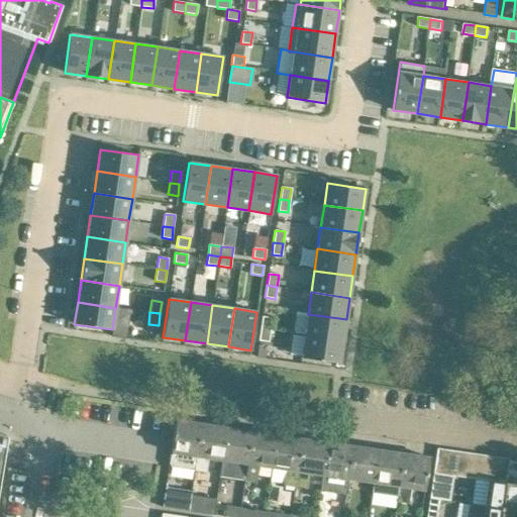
[(346,319),(308,314),(304,335),(342,341),(346,319)]
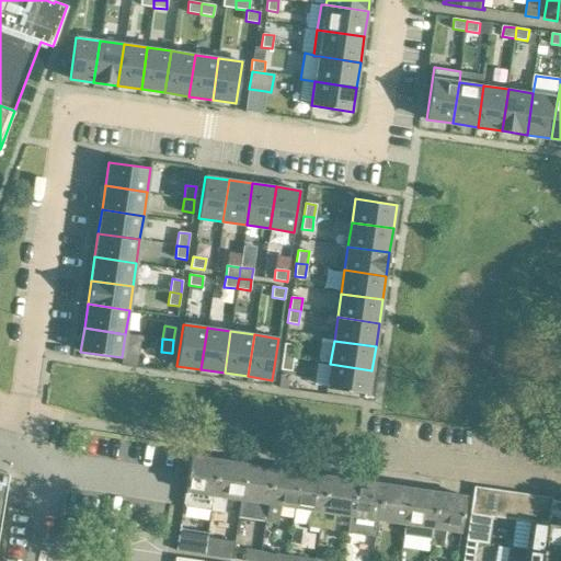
[(284,343),(283,356),(294,358),(295,345),(284,343)]
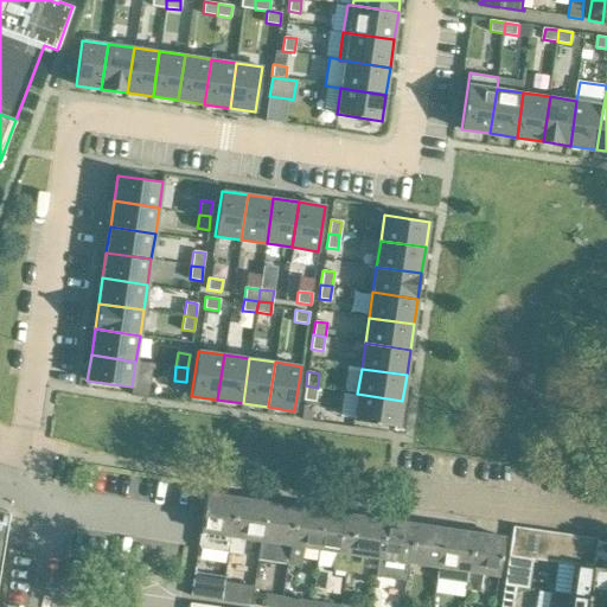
[(318,388),(306,385),(304,400),(315,401),(318,388)]
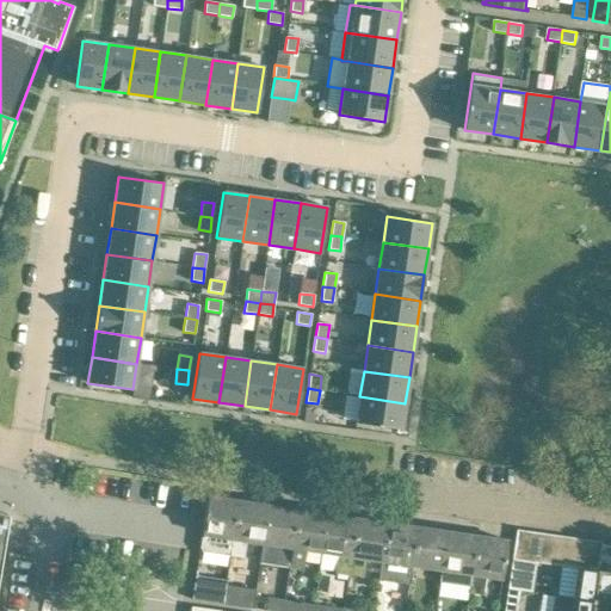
[(359,396),(356,423),(401,430),(405,403),(359,396)]
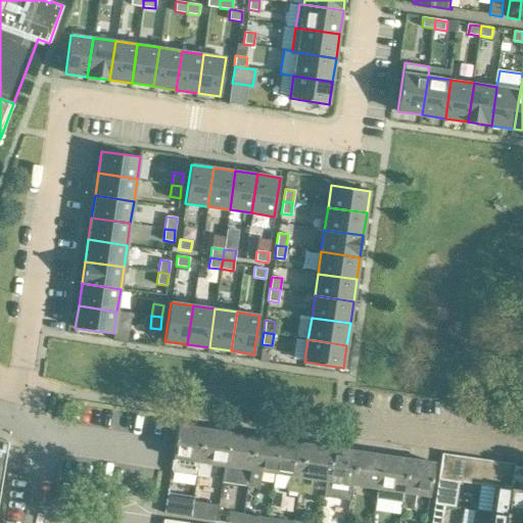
[(197,474),(204,429),(178,425),(171,470),(197,474)]
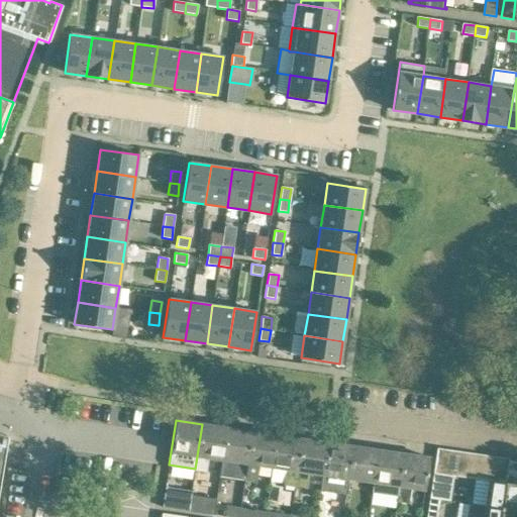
[(202,424),(195,469),(195,470),(195,472),(205,473),(208,458),(221,460),(226,428),(202,424)]
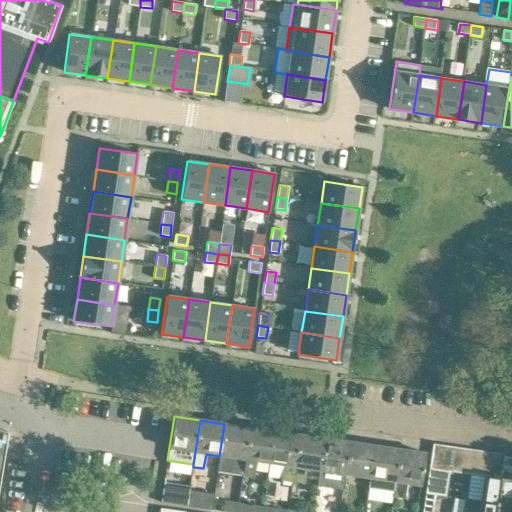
[(217,471),(242,474),(244,460),(249,427),(224,424),(219,456),(217,471)]
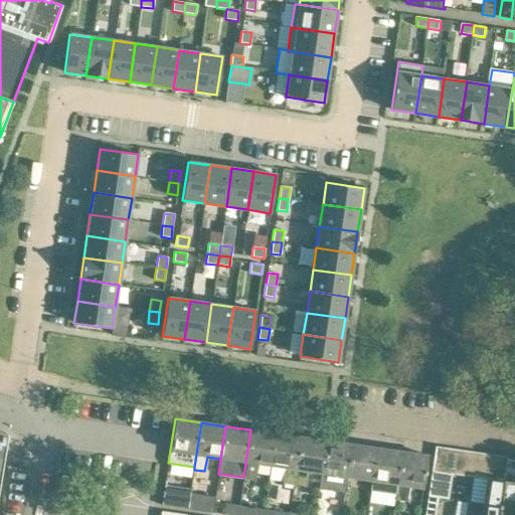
[(250,430),(245,463),(243,477),(255,479),(258,464),(272,466),(276,434),(250,430)]
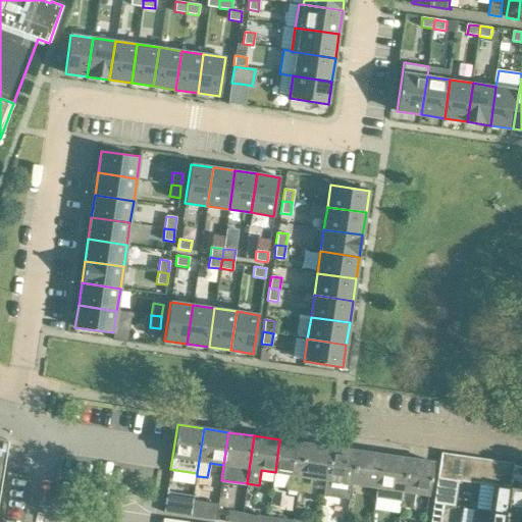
[(285,489),(298,491),(300,476),(305,444),(279,439),(275,472),(288,474),(285,489)]
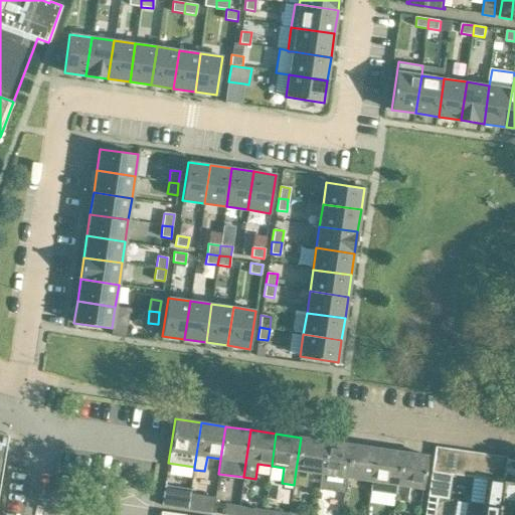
[(301,438),(296,470),(294,485),(306,486),(308,472),(322,474),(327,442),(301,438)]
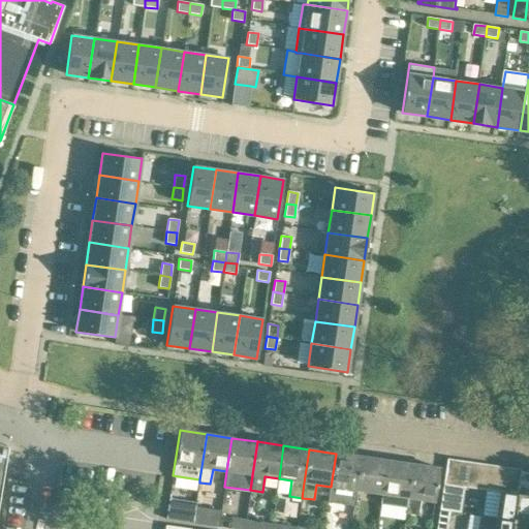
[(331,487),(329,501),(354,505),(356,490),(362,457),(336,454),(331,487)]
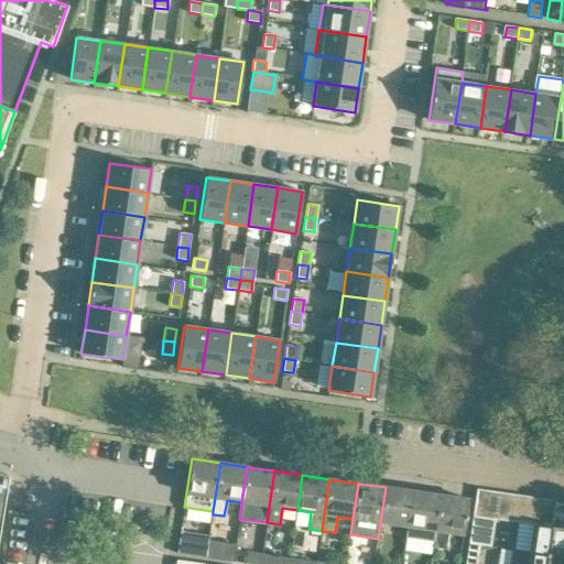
[(412,491),(386,487),(380,522),(407,527),(412,491)]
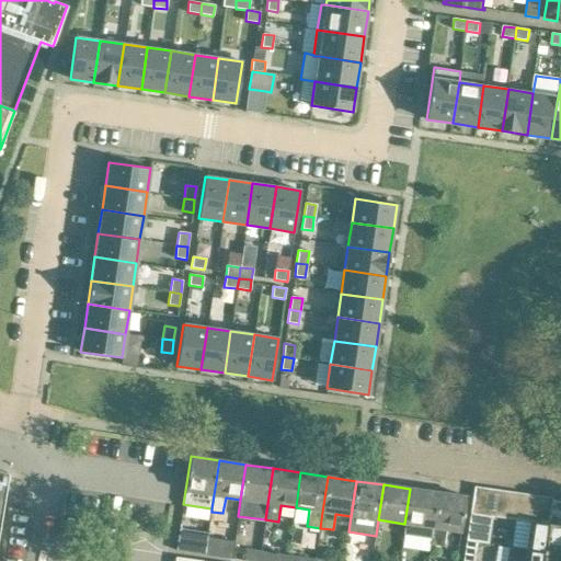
[(470,513),(483,515),(487,489),(473,487),(470,513)]
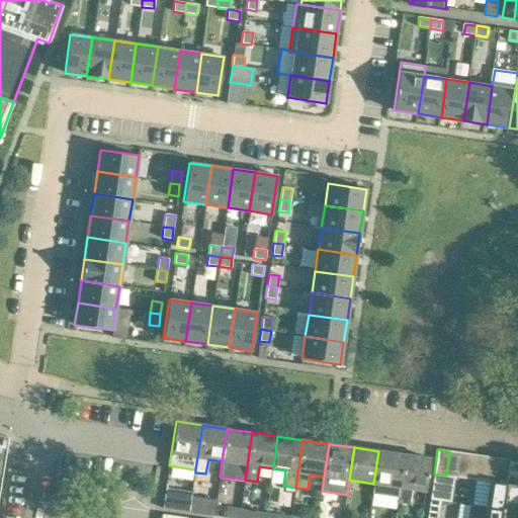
[(373,484),(372,493),(398,497),(405,455),(378,451),(373,484)]
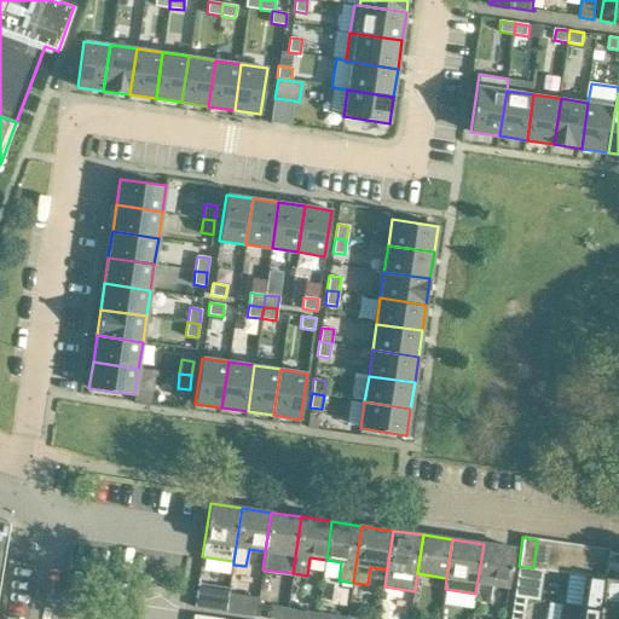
[(551,541),(537,539),(533,568),(542,570),(547,570),(551,541)]
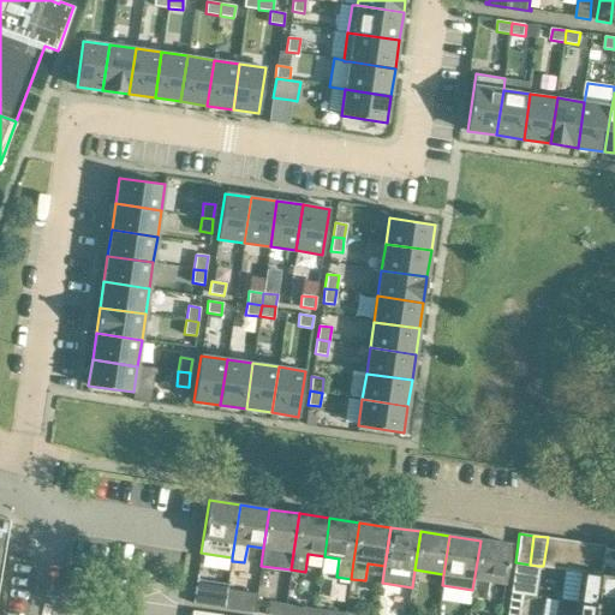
[(543,566),(557,568),(561,539),(548,537),(543,566)]
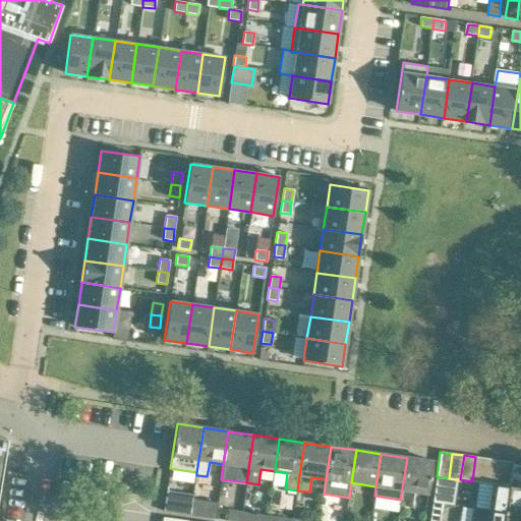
[(477,482),(483,483),(486,459),(475,457),(472,481),(477,482)]
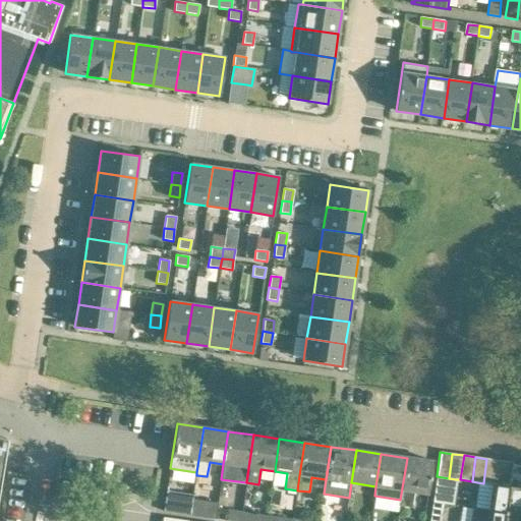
[(432,461),(407,458),(400,500),(400,505),(411,507),(413,493),(427,495),(432,461)]
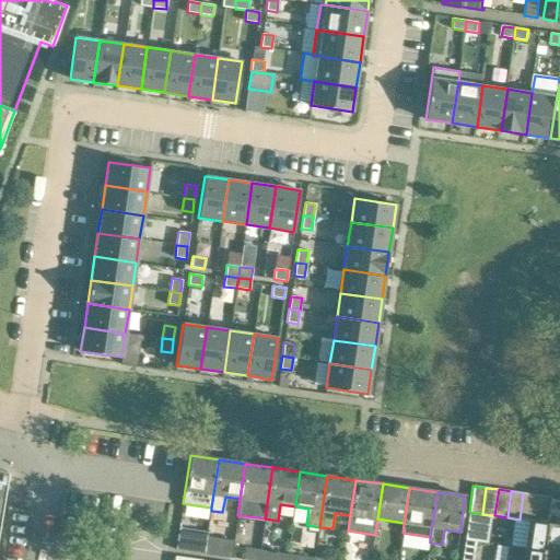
[(528,521),(533,521),(536,494),(523,493),(520,520),(528,521)]
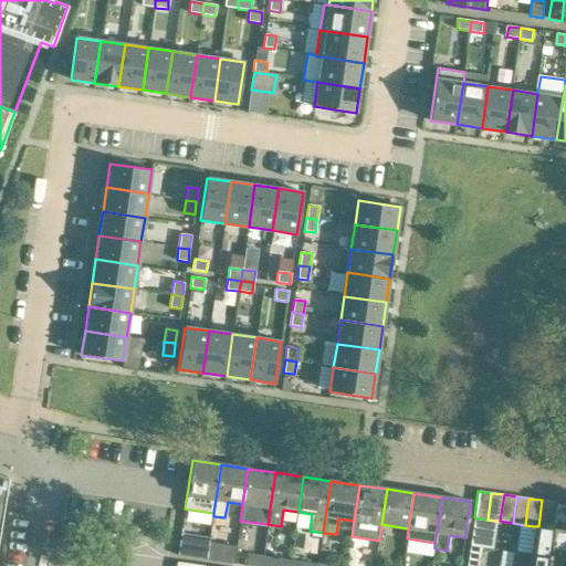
[(542,500),(538,526),(553,528),(556,505),(557,502),(542,500)]
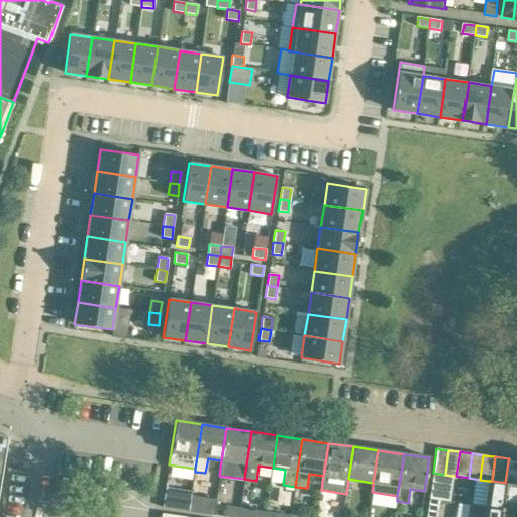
[(474,479),(471,503),(516,510),(516,461),(508,461),(505,483),(492,481),(488,481),(480,480),(474,479)]
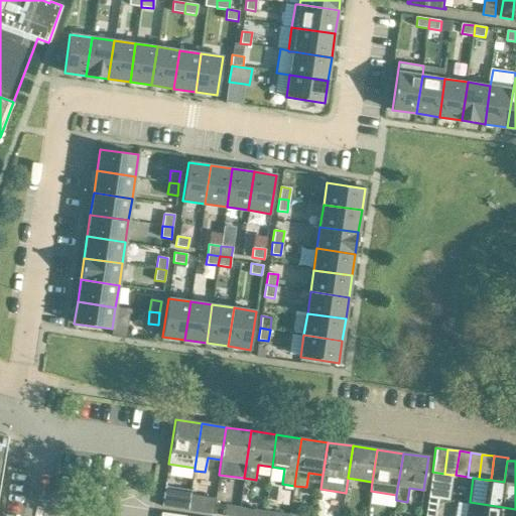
[(428,496),(438,497),(448,499),(452,475),(444,474),(432,472),(428,496)]
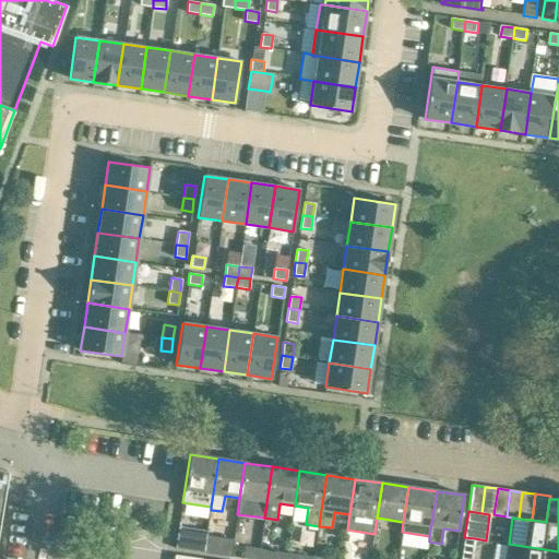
[(205,554),(207,536),(209,532),(206,531),(179,527),(176,549),(205,554)]
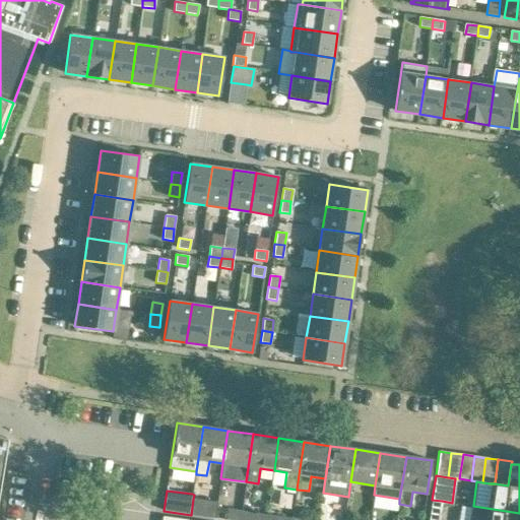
[(217,503),(193,499),(191,515),(215,518),(217,503)]
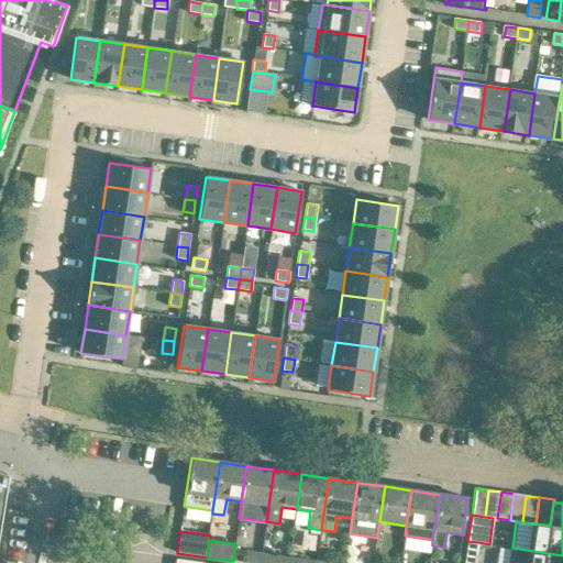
[(467,541),(465,558),(476,559),(478,542),(467,541)]
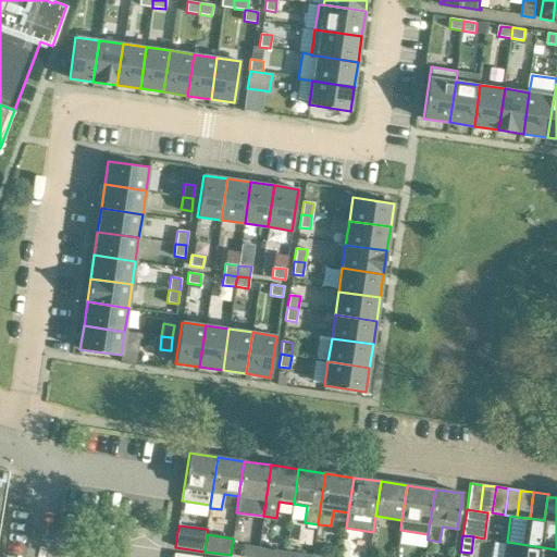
[(495,541),(492,556),(555,556),(556,549),(507,542),(495,541)]
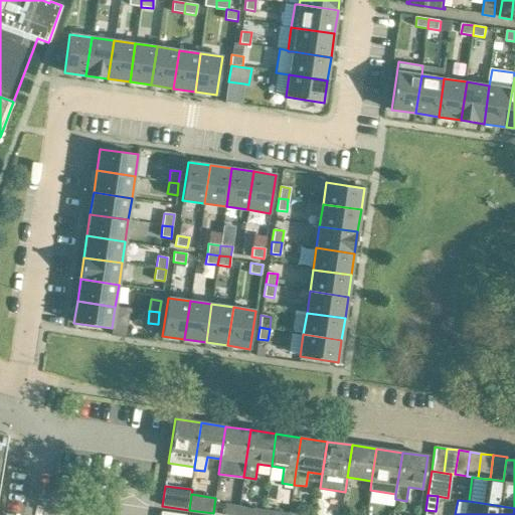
[(223,514),(225,514),(237,514),(239,507),(224,505),(223,514)]
